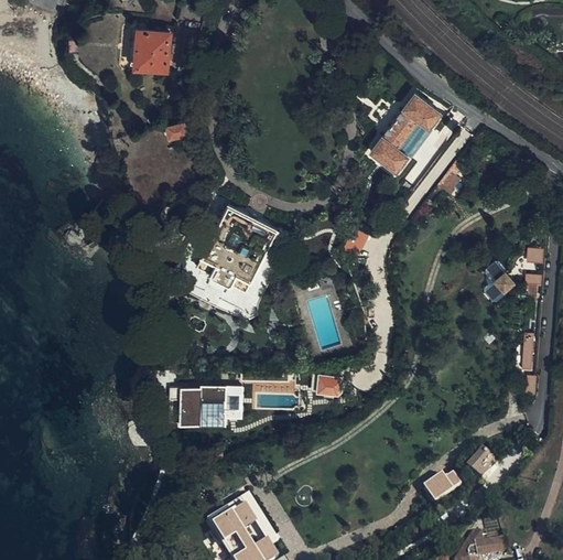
[(170,36),(138,33),(136,70),(166,72),(170,36)]
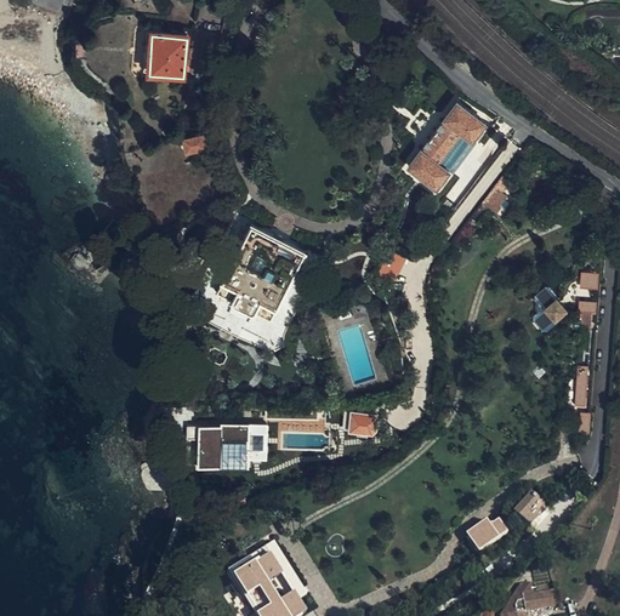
[(433,193),(448,174),(437,166),(461,136),(470,144),(484,126),(456,106),(436,133),(405,170),(433,193)]
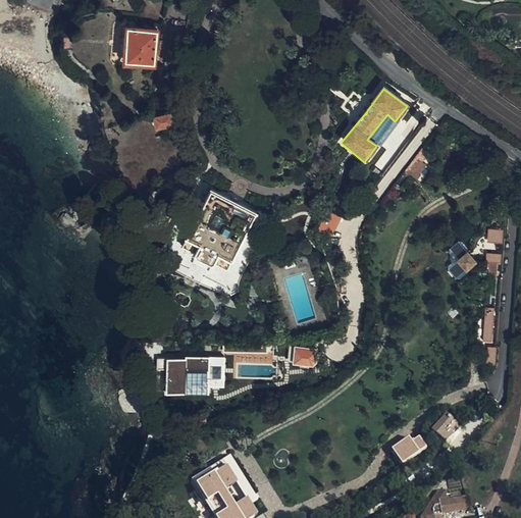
[(367,140),(376,146),(395,121),(387,114),(367,140)]
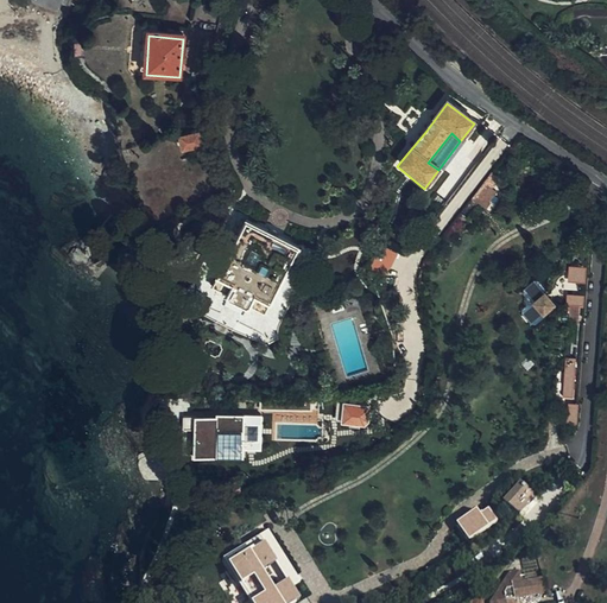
[(200,134),(179,138),(183,151),(201,147),(200,134)]
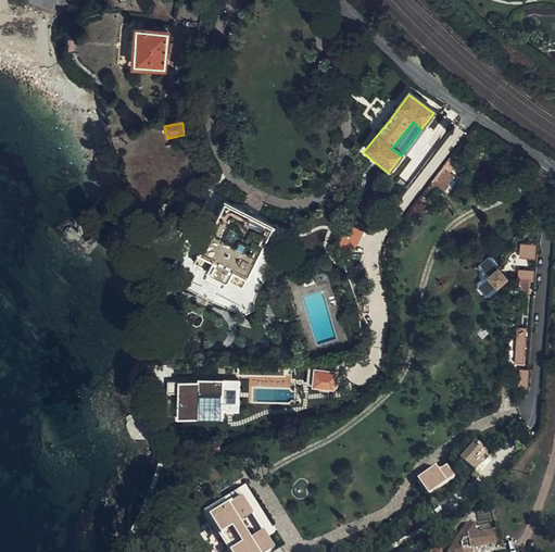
[(224,204),(198,254),(246,280),(272,229),(224,204)]
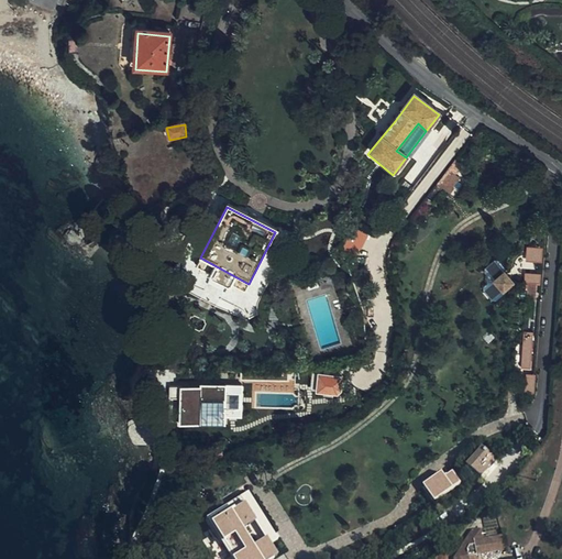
[(541,272),(543,256),(532,256),(531,271),(541,272)]
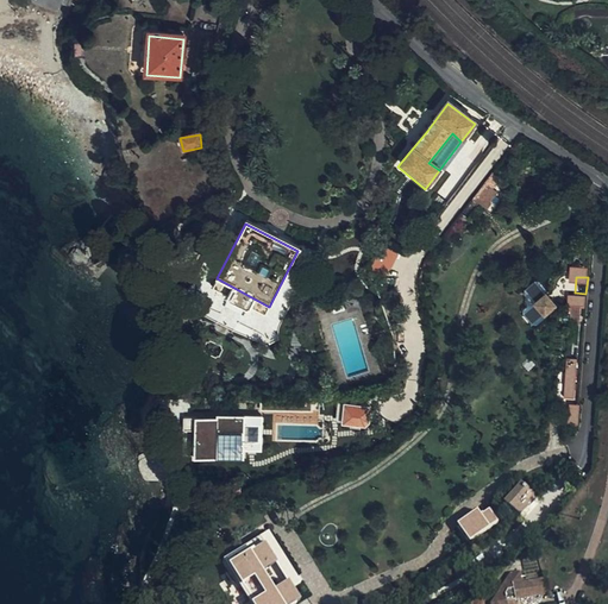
[(269,307),(217,278),(211,289),(263,318),(269,307)]
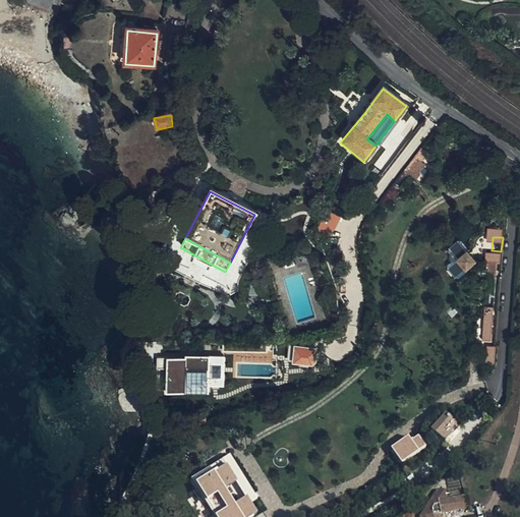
[(462,271),(471,262),(472,252),(464,252),(464,249),(459,244),(453,243),(446,250),(445,254),(448,257),(447,264),(444,266),(444,270),(452,280),(455,280),(462,274),(462,271)]
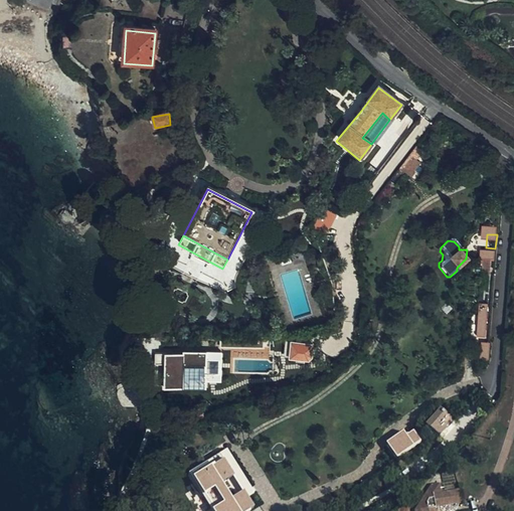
[(467,249),(466,259),(476,260),(477,250),(467,249)]
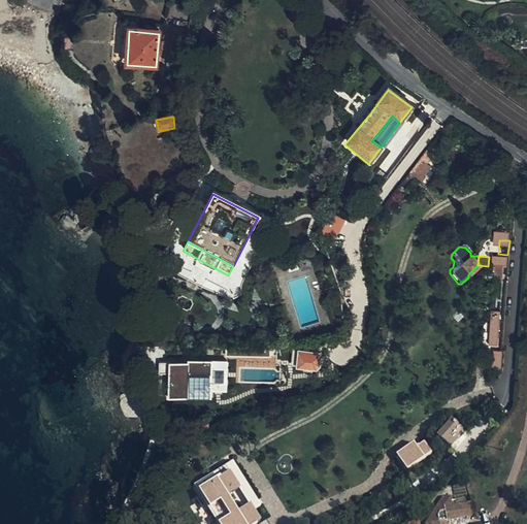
[(489,257),(488,266),(492,266),(491,283),(499,284),(501,267),(503,268),(504,259),(489,257)]
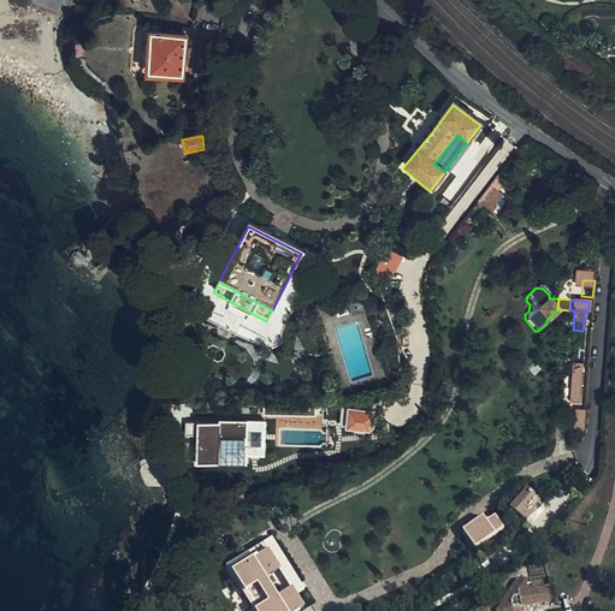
[(302,410),(264,408),(265,421),(265,422),(271,422),(271,415),(319,415),(319,407),(302,410)]
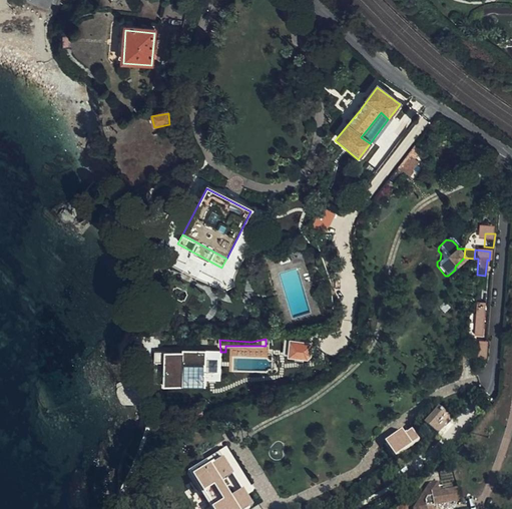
[(308,358),(310,345),(289,342),(287,358),(305,361),(308,358)]
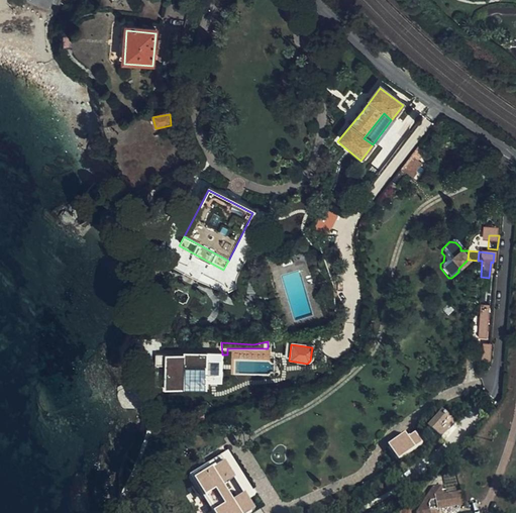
[(479,363),(488,364),(489,349),(480,348),(479,363)]
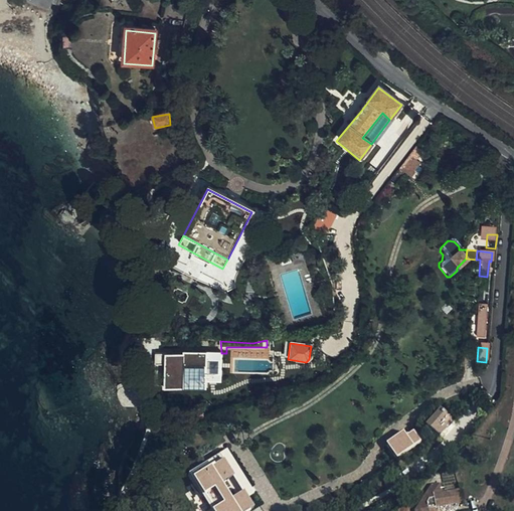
[(221,353),(221,352),(183,352),(183,354),(154,354),(154,365),(165,365),(166,388),(184,387),(184,368),(204,368),(204,372),(204,382),(221,381),(221,353)]
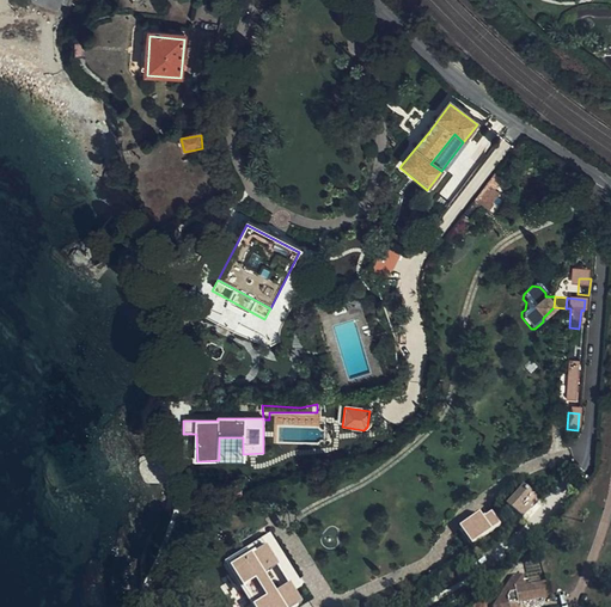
[(219,437),(219,460),(225,460),(226,442),(243,442),(243,437),(219,437)]
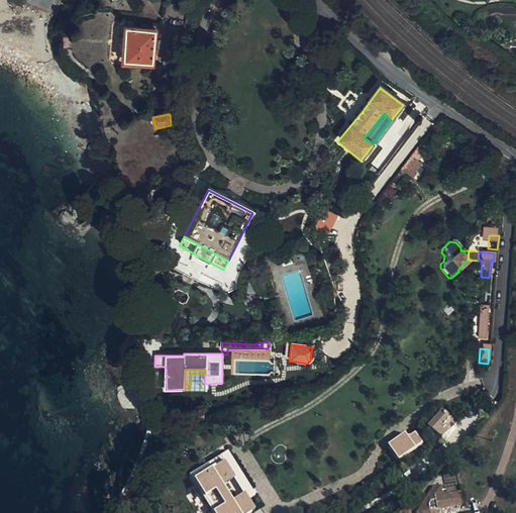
[(429,431),(440,441),(454,425),(442,415),(429,431)]
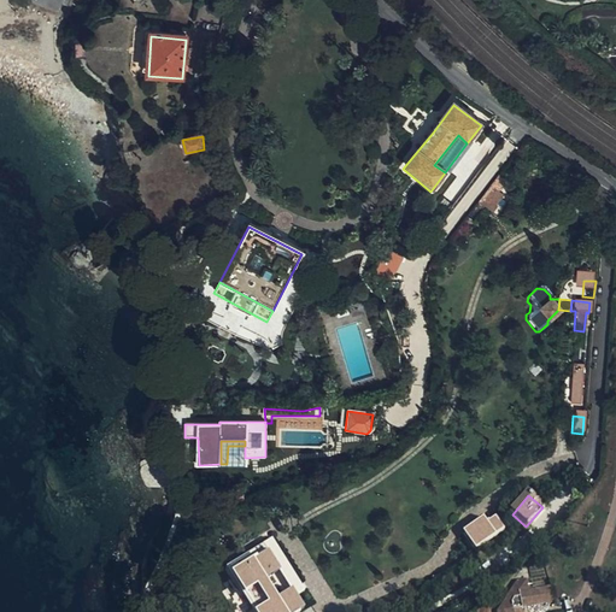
[(492,531),(487,524),(465,539),(475,552),(502,535),(497,528),(492,531)]
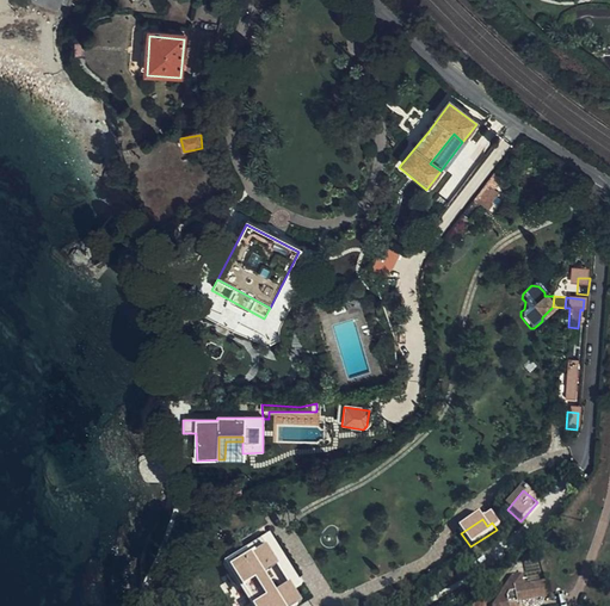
[(270,544),(241,562),(244,567),(233,574),(252,605),(300,605),(293,594),(287,586),(273,595),(262,577),(267,573),(275,568),(282,563),(270,544)]
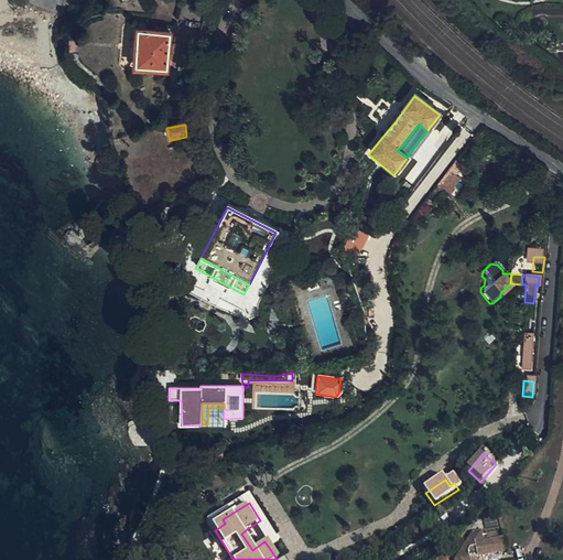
[(225,524),(223,519),(212,527),(215,530),(225,524)]
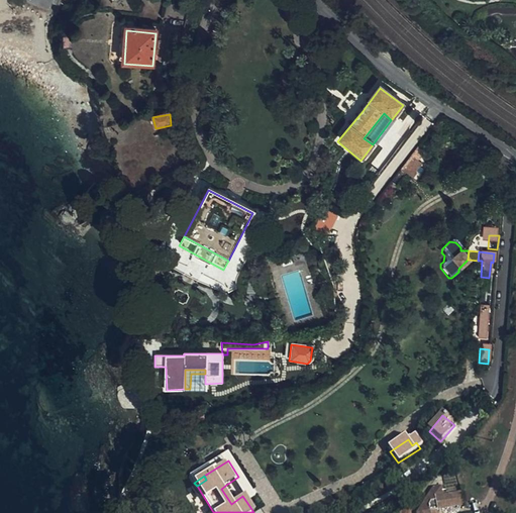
[(253,500),(238,477),(232,481),(242,496),(247,503),(253,500)]
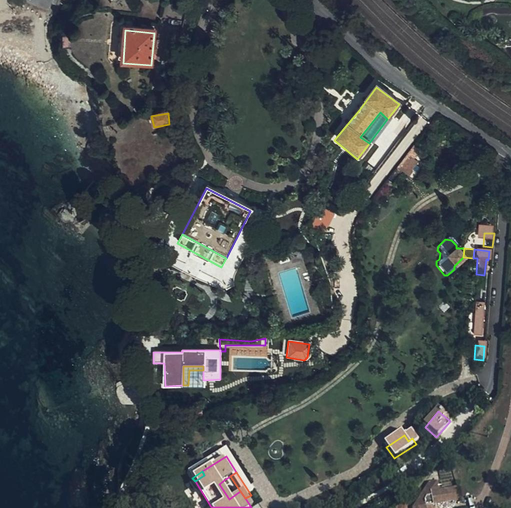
[(440,491),(456,489),(455,481),(444,482),(445,489),(440,490),(440,491)]
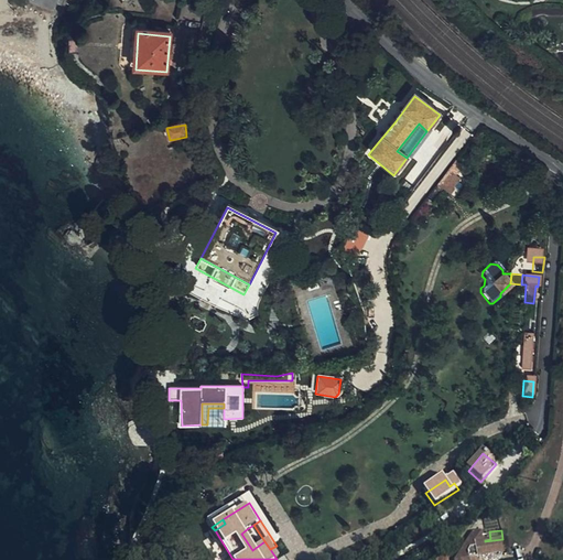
[(472,558),(469,545),(478,542),(476,534),(468,535),(453,559),(465,559),(472,558)]
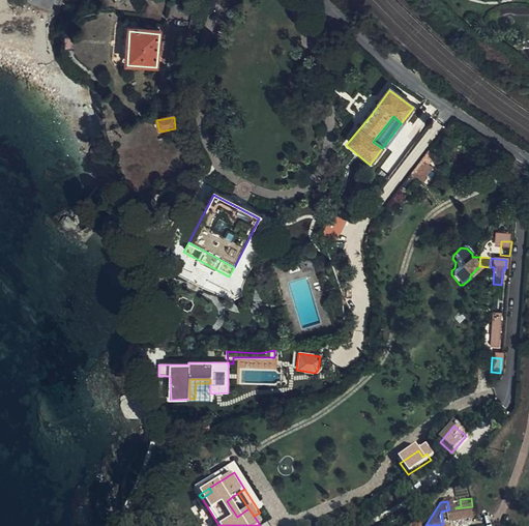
[(449,509),(441,512),(443,524),(471,520),(469,507),(449,509)]
